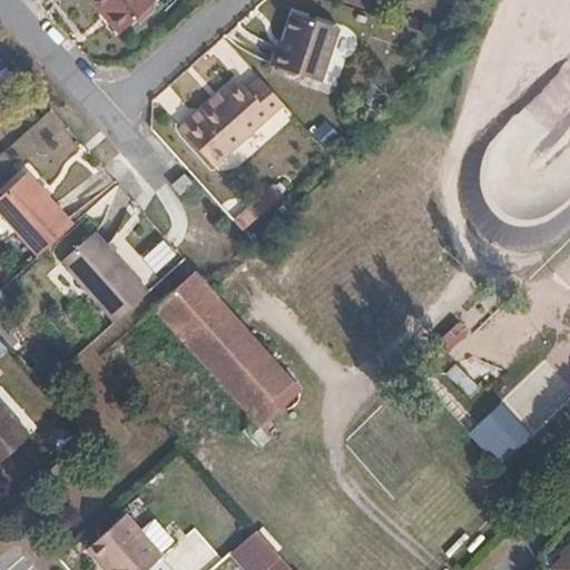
[(88,0),(102,15),(107,11),(124,30),(155,2),(153,0),(88,0)]
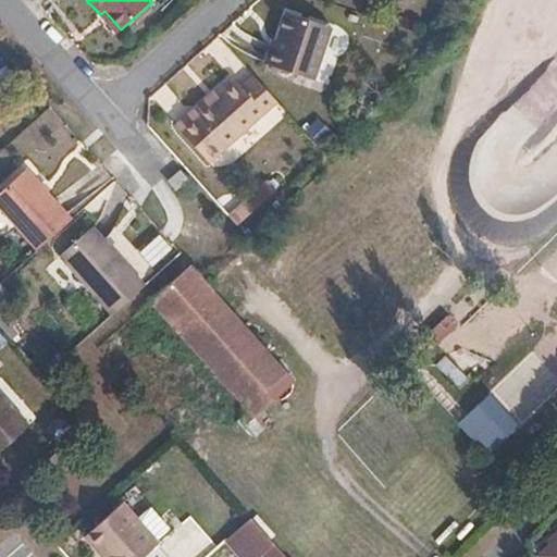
[(104,11),(100,14),(116,33),(121,29),(104,11)]
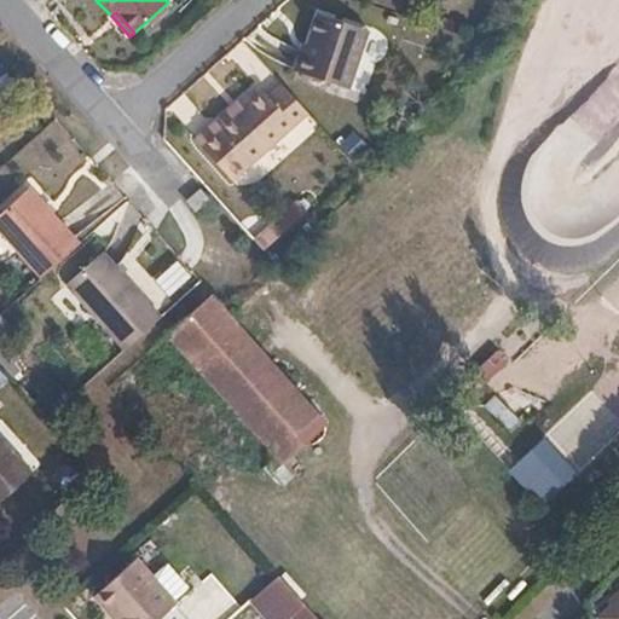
[(301,51),(295,73),(350,90),(369,29),(317,13),(305,52),(301,51)]
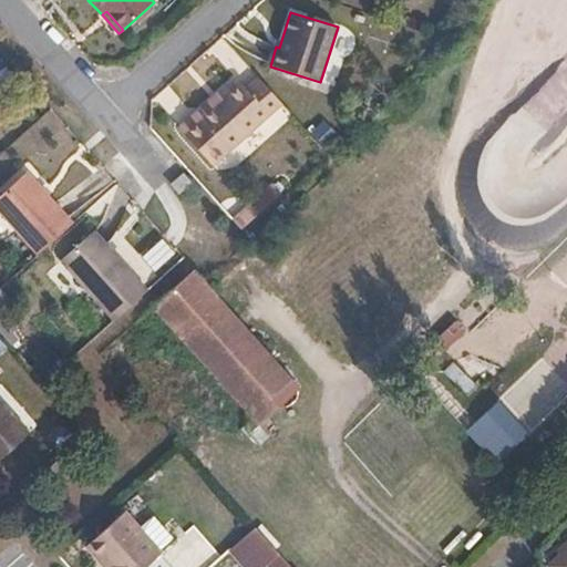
[(213,165),(282,104),(259,79),(247,89),(240,81),(198,119),(193,112),(177,126),(213,165)]
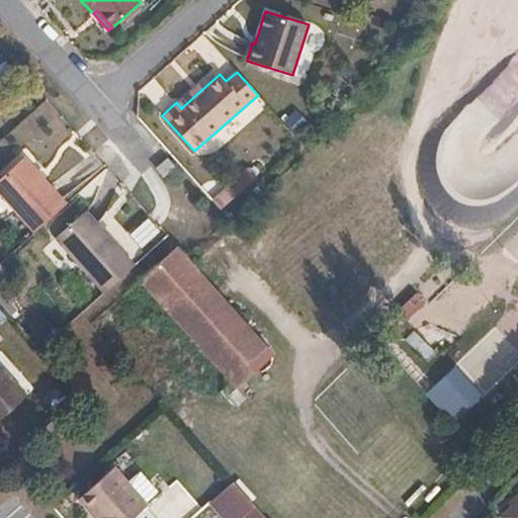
[(0,180),(0,193),(34,234),(66,205),(25,159),(0,180)]
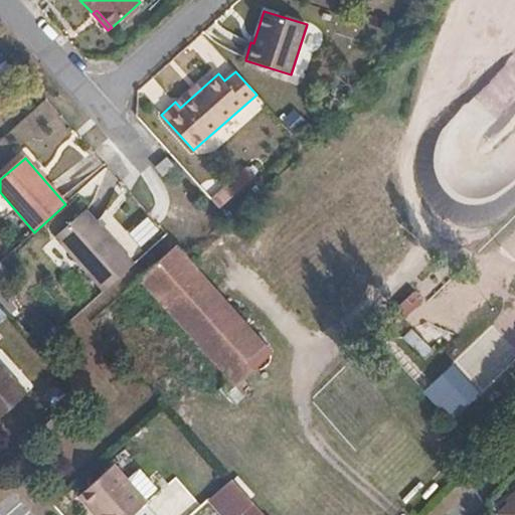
[(165,159),(155,169),(161,176),(163,177),(172,168),(165,159)]
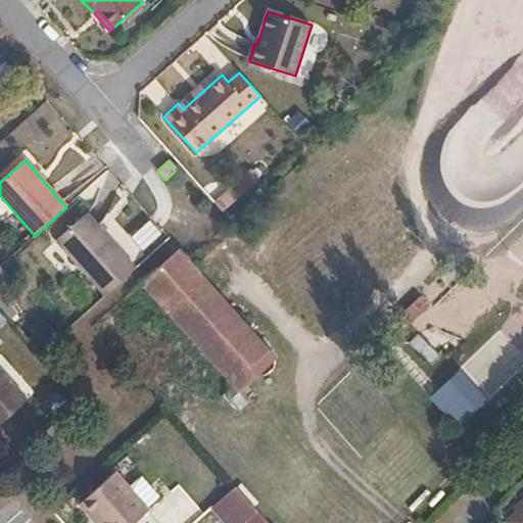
[(235,187),(220,200),(226,207),(240,193),(235,187)]
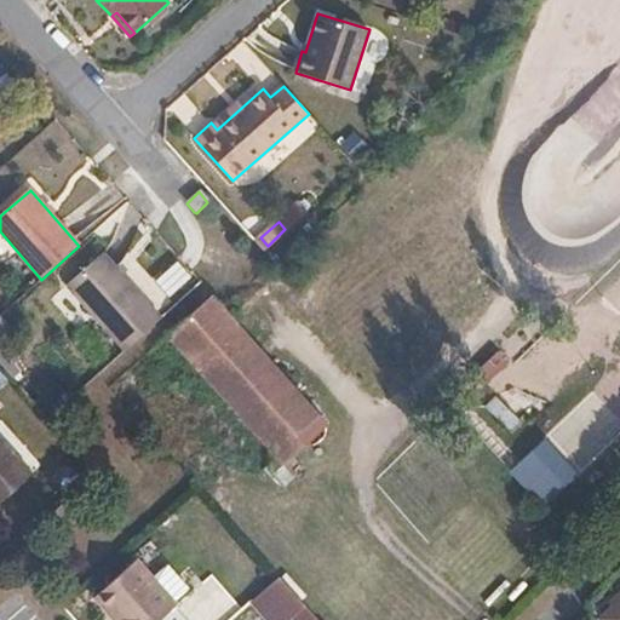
[(69,288),(125,352),(139,340),(162,320),(107,257),(69,288)]
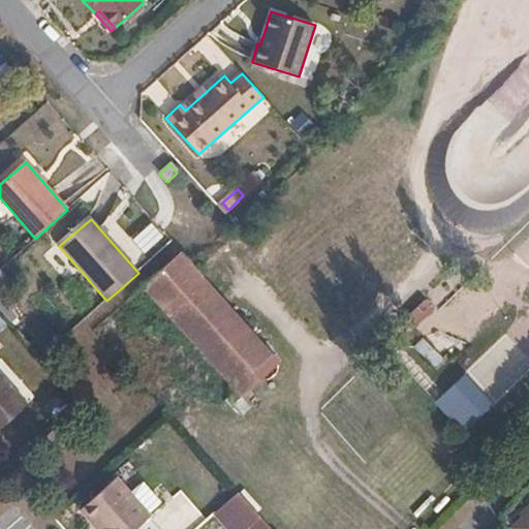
[(181,255),(144,287),(242,397),(279,365),(181,255)]
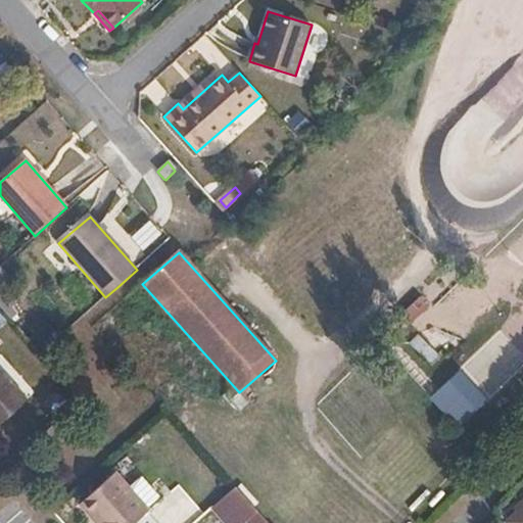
[(422,397),(453,432),(522,370),(522,354),(500,329),(422,397)]
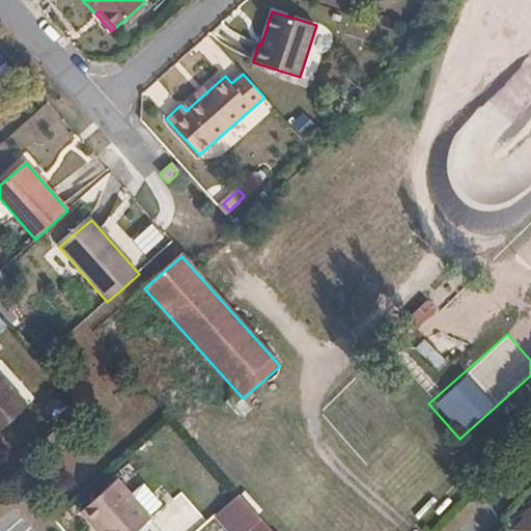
[(0,372),(0,429),(28,406),(0,372)]
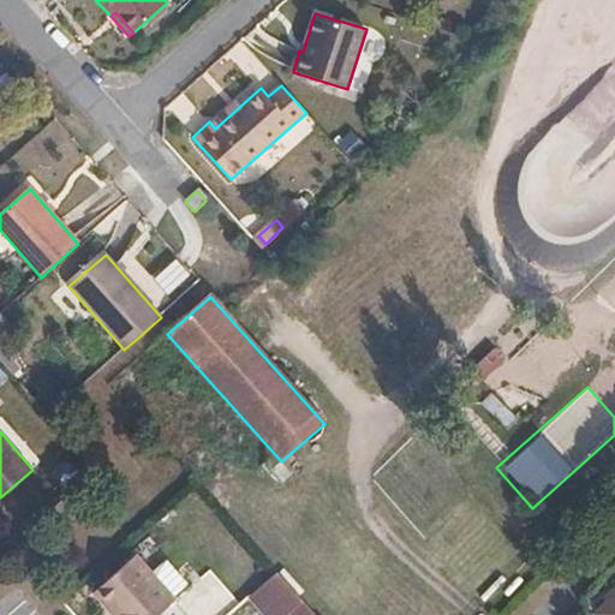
[(94,591),(108,607),(115,599),(129,614),(155,614),(175,597),(173,593),(153,571),(136,553),(94,591)]
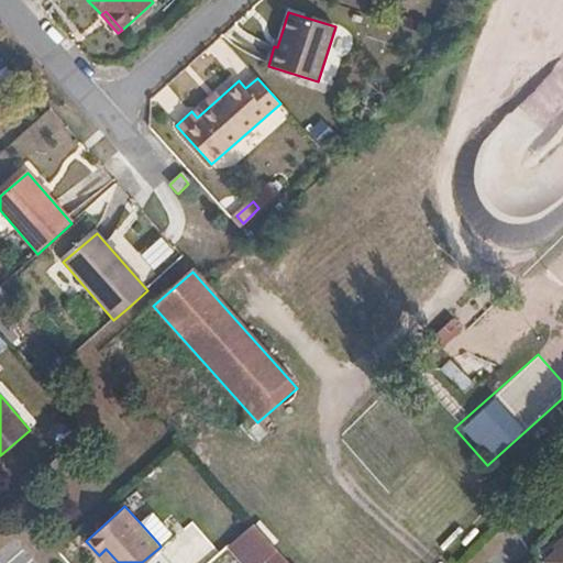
[(154,509),(140,522),(158,543),(173,531),(154,509)]
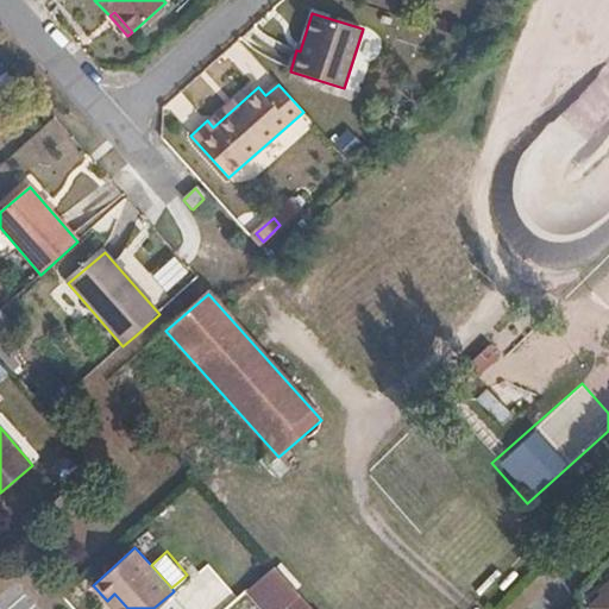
[(601,594),(588,607),(589,608),(608,608),(608,581),(598,591),(601,594)]
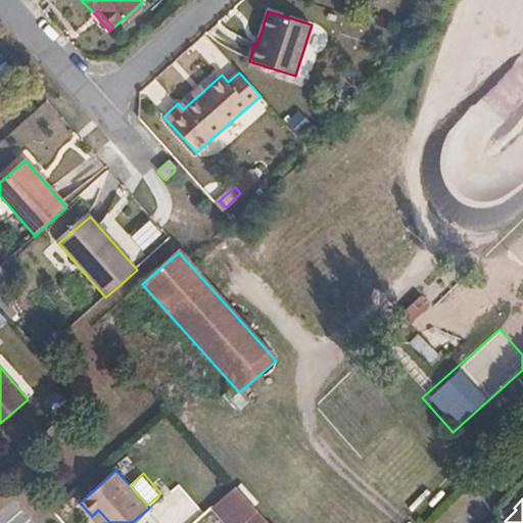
[(109,522),(98,510),(92,516),(98,522),(109,522)]
